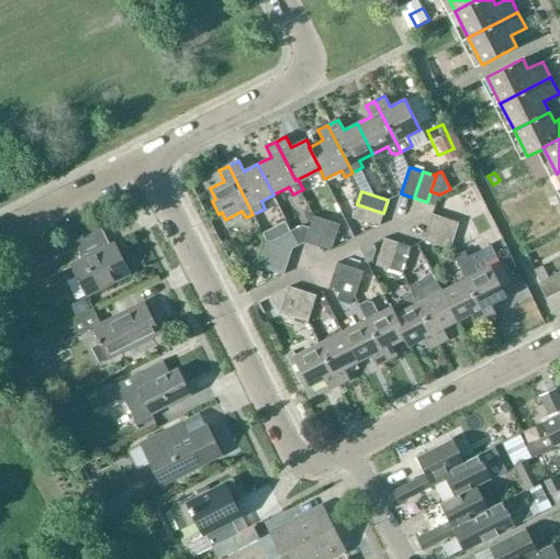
[(383,213),(357,204),(353,217),(379,226),(383,213)]
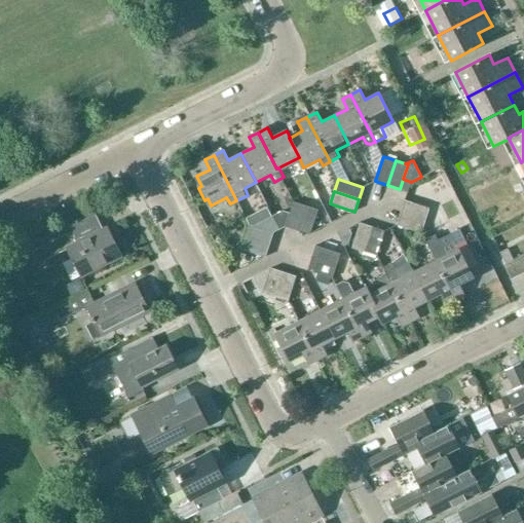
[(401,213),(425,221),(429,209),(405,200),(401,213)]
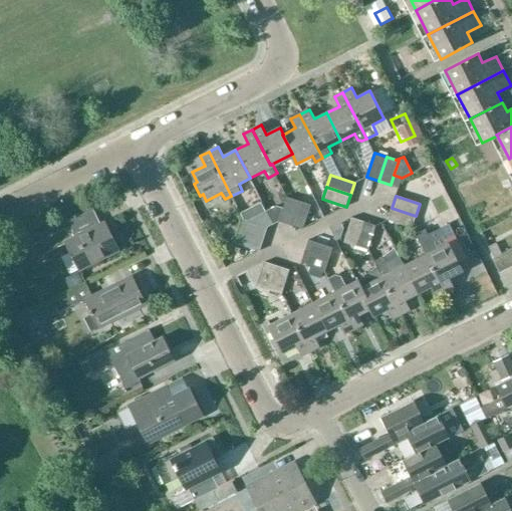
[(287,198),(279,221),(291,225),(299,201),(287,198)]
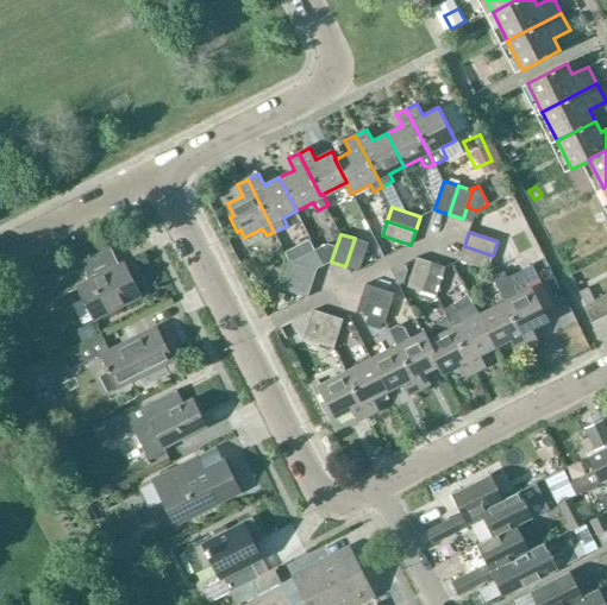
[(355,238),(345,266),(360,271),(369,243),(355,238)]
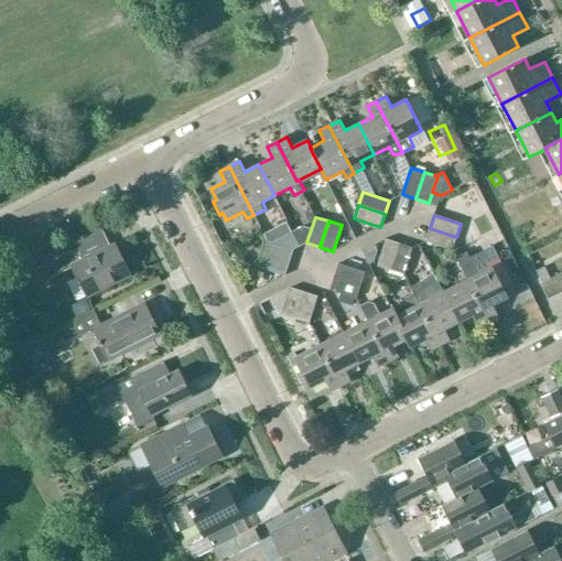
[(456,237),(430,228),(425,241),(452,249),(456,237)]
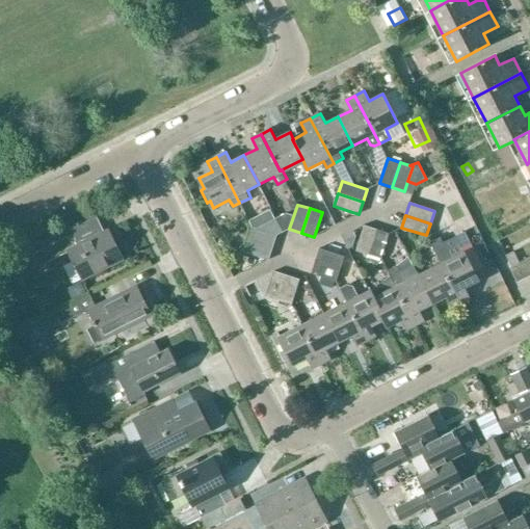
[(248,239),(272,247),(276,235),(283,232),(274,216),(254,228),(252,228),(248,239)]
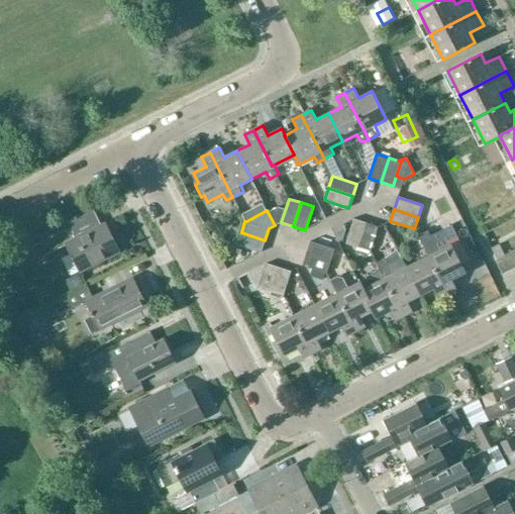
[(346,243),(358,246),(366,223),(354,219),(346,243)]
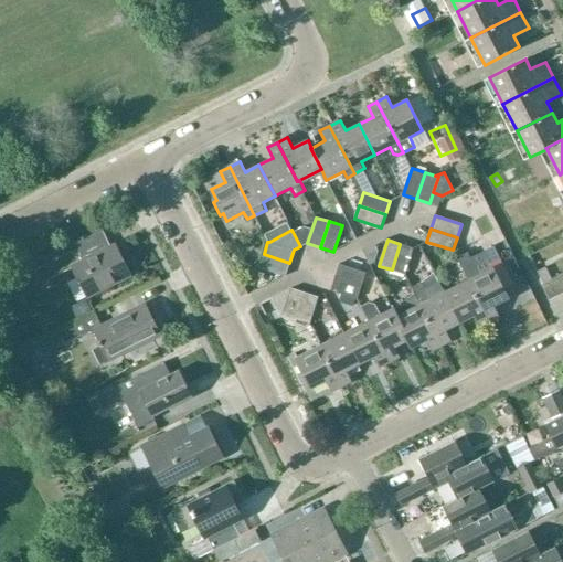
[(74,265),(88,294),(131,273),(116,242),(81,260),(75,247),(35,267),(43,282),(74,265)]
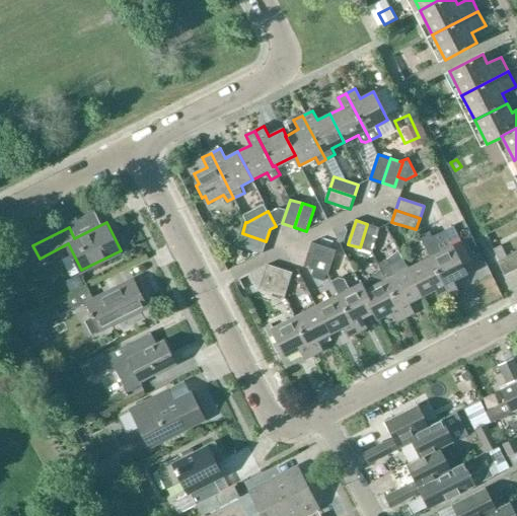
[(431,228),(421,234),(432,255),(430,256),(449,295),(458,291),(453,281),(466,274),(460,263),(469,258),(452,223),(433,233),(431,228)]
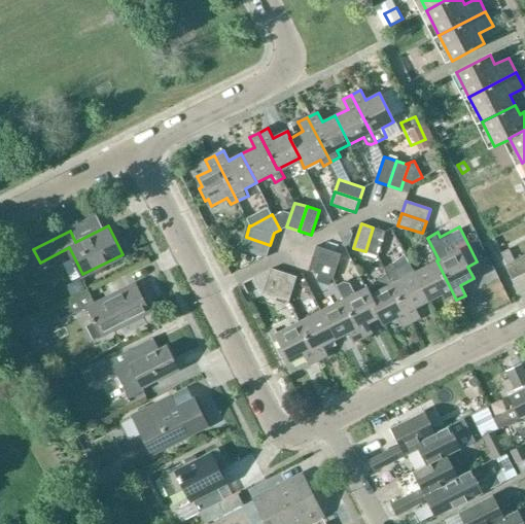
[(353,228),(341,234),(347,245),(353,242),(355,234),(353,228)]
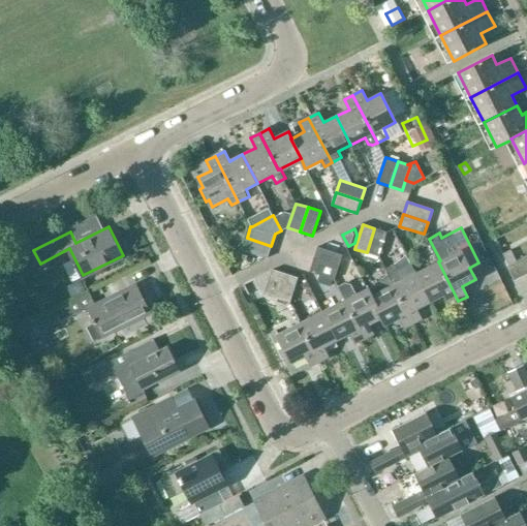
[(374,228),(367,252),(379,256),(386,233),(374,228)]
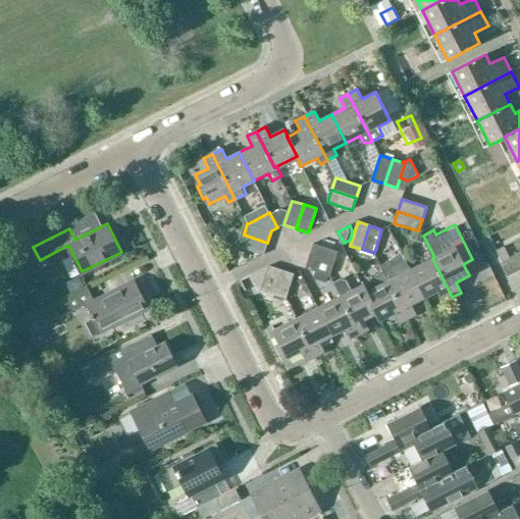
[(267,243),(244,235),(240,247),(263,255),(267,243)]
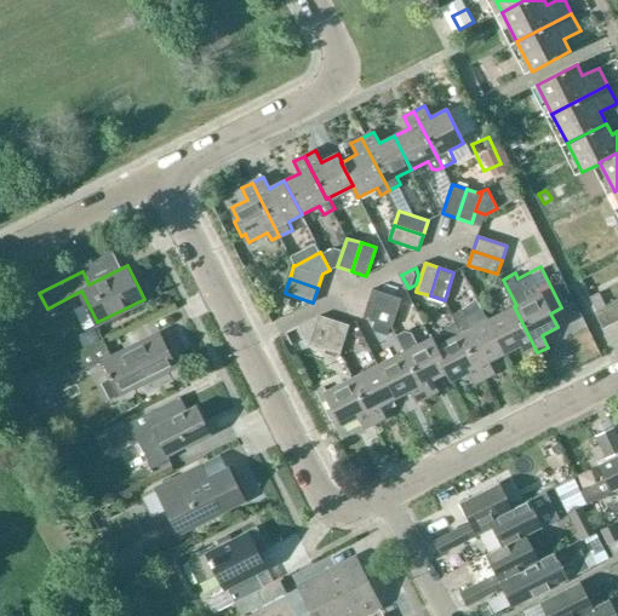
[(367,304),(396,314),(401,299),(372,289),(367,304)]
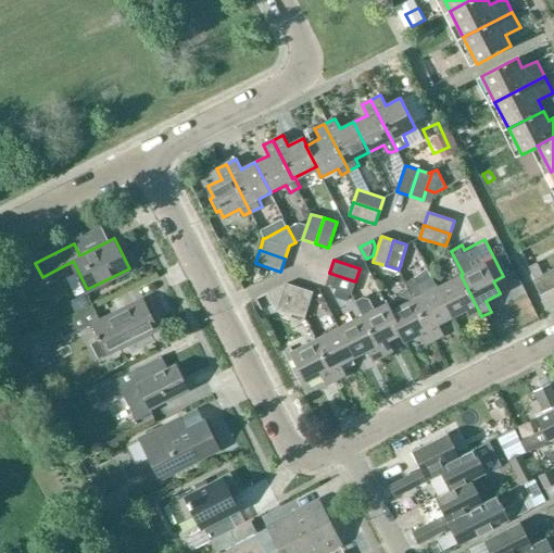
[(355,281),(329,273),(325,286),(351,294),(355,281)]
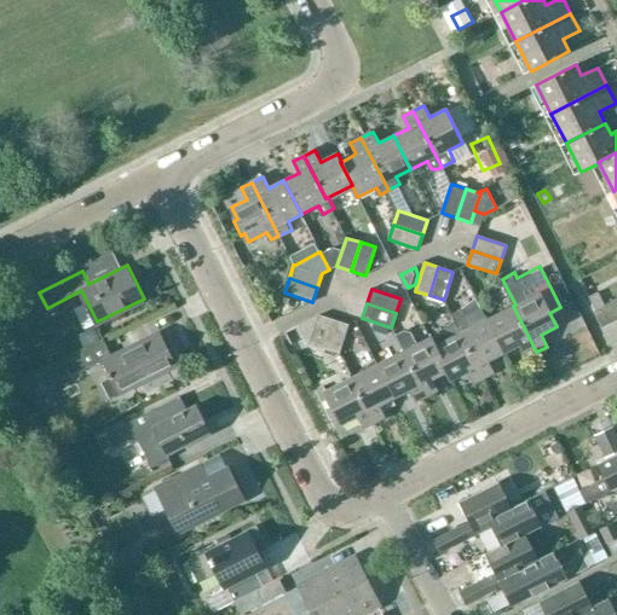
[(505,353),(479,306),(467,312),(463,305),(451,311),(455,319),(454,319),(484,378),(495,373),(489,361),(505,353)]
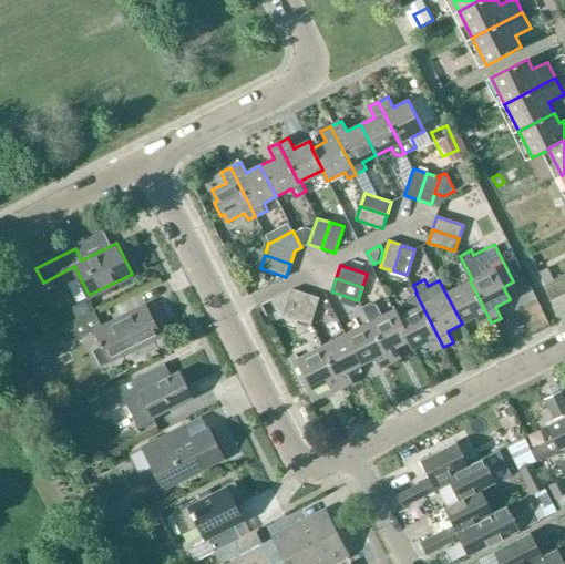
[(491,322),(470,280),(448,291),(441,279),(439,280),(462,324),(476,316),(482,327),(491,322)]
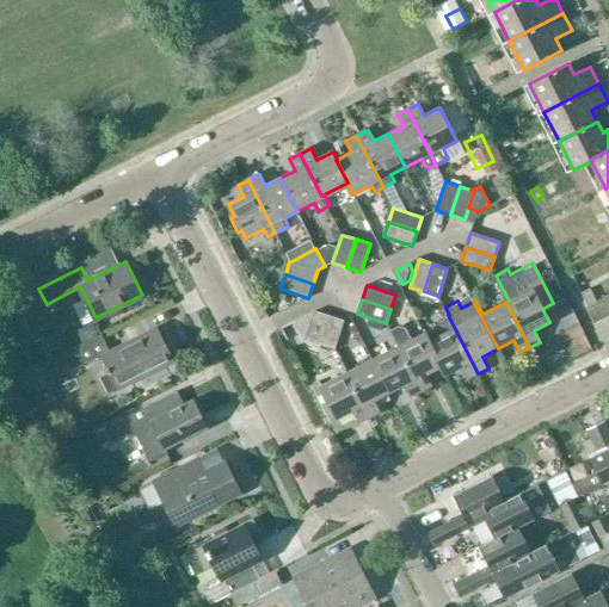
[(306,340),(315,311),(294,322),(303,341),(306,340)]
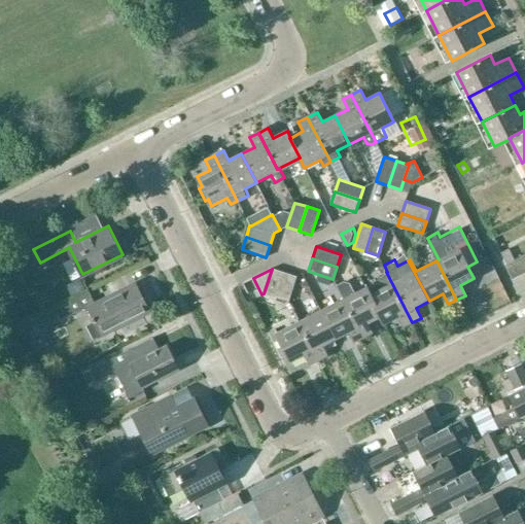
[(264,293),(276,297),(284,273),(272,269),(264,293)]
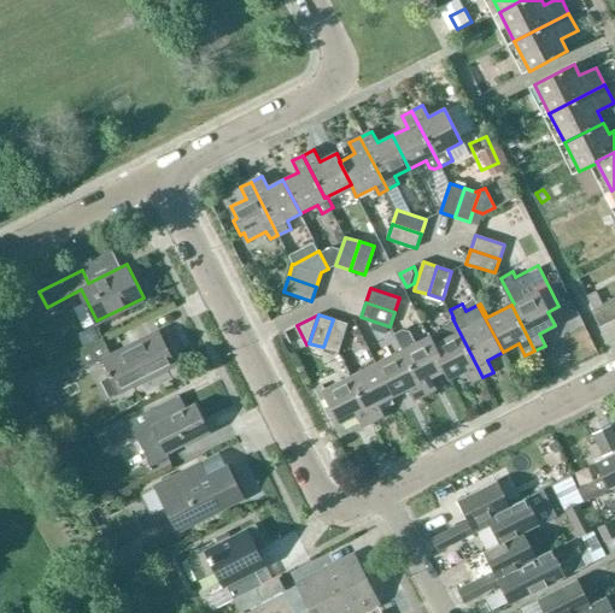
[(445,370),(445,371),(449,379),(466,371),(472,383),(482,377),(452,318),(444,323),(450,336),(434,345),(433,346),(445,370)]
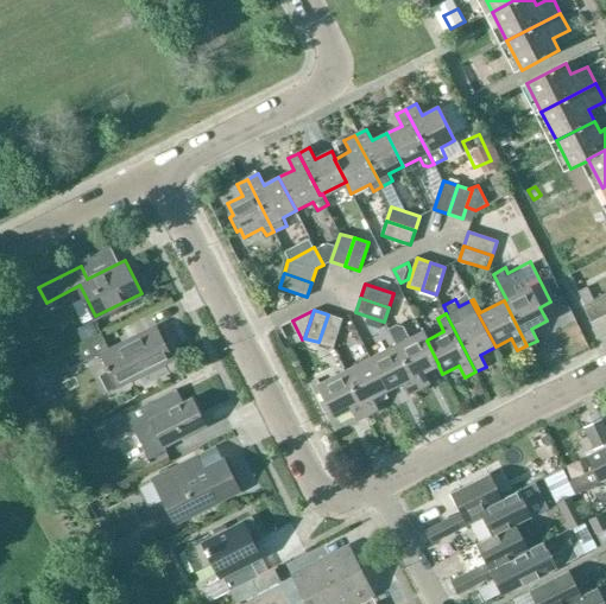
[(328,315),(319,342),(333,347),(341,319),(328,315)]
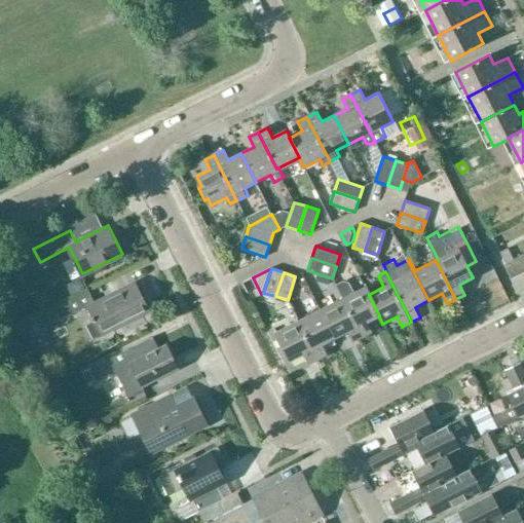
[(344,297),(342,298),(363,337),(372,332),(367,323),(379,316),(379,315),(369,295),(370,294),(366,286),(356,291),(350,279),(344,278),(336,283),(344,297)]
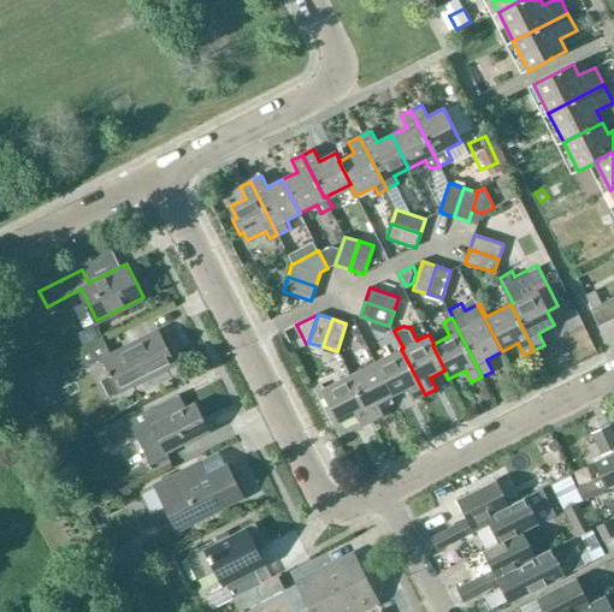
[(102,357),(119,391),(176,362),(158,328),(111,351),(105,340),(70,357),(77,370),(102,357)]
